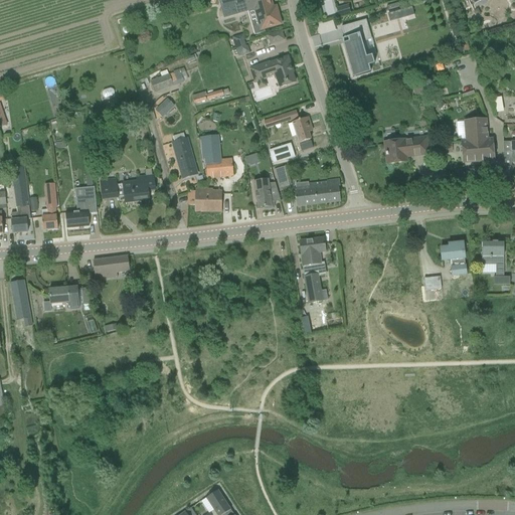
[(232,0),(237,13),(248,10),(255,34),(265,32),(264,30),(282,25),(277,7),(273,8),(270,0),(232,0)]
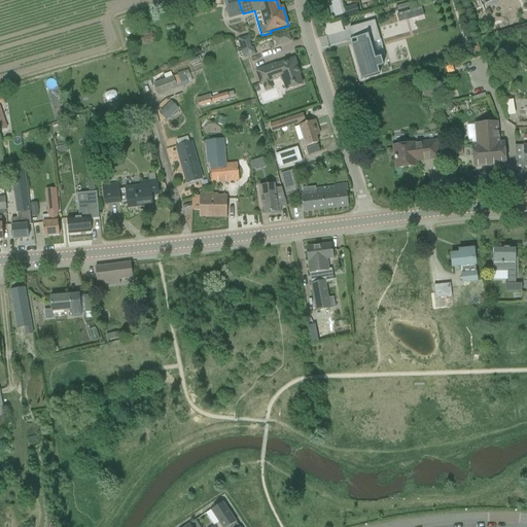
[(397,12),(410,8),(409,3),(395,7),(397,12)]
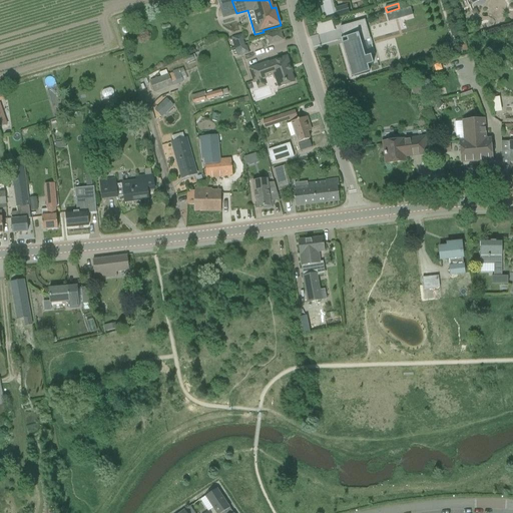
[(348,6),(335,9),(338,18),(350,15),(348,6)]
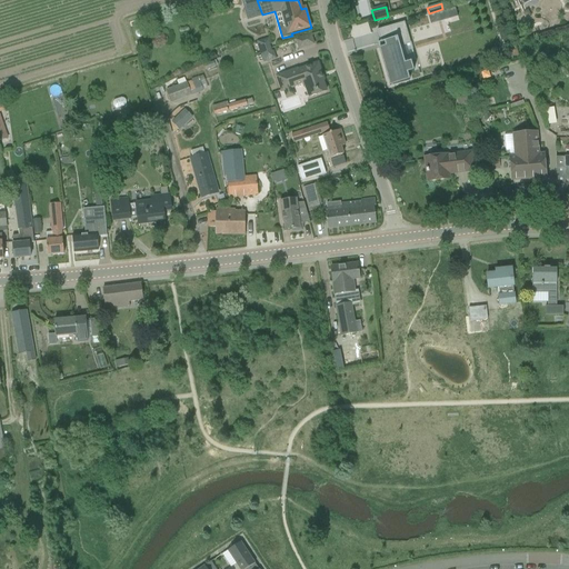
[(379,49),(388,79),(390,87),(393,86),(410,80),(408,73),(413,71),(411,62),(405,63),(400,47),(410,43),(405,22),(377,30),(378,32),(381,31),(386,47),(379,49)]
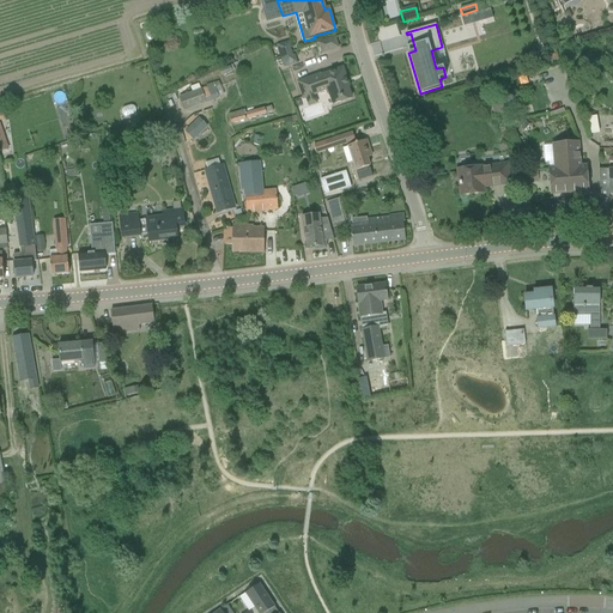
[(149,41),(151,42),(153,41),(155,38),(156,36),(155,34),(153,32),(151,31),(149,32),(146,34),(146,36),(146,38),(149,41)]
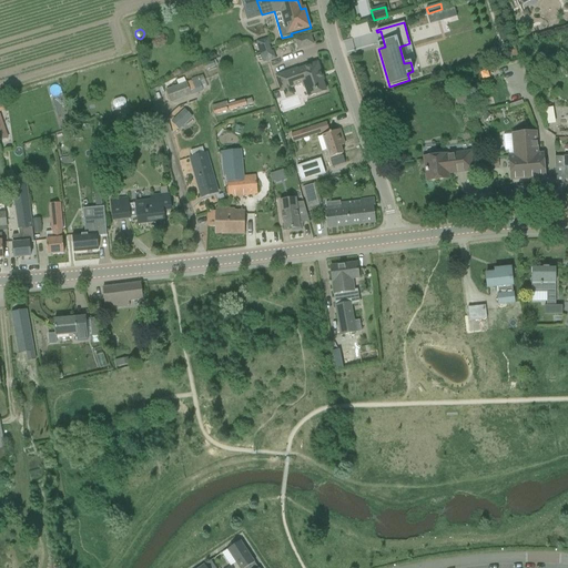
[(261,56),(271,51),(270,49),(271,49),(270,46),(271,46),(269,38),(255,42),(261,56)]
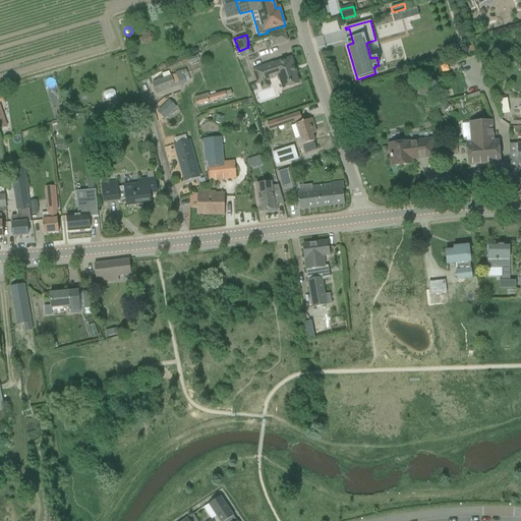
[(278,44),(275,35),(270,37),(273,45),(278,44)]
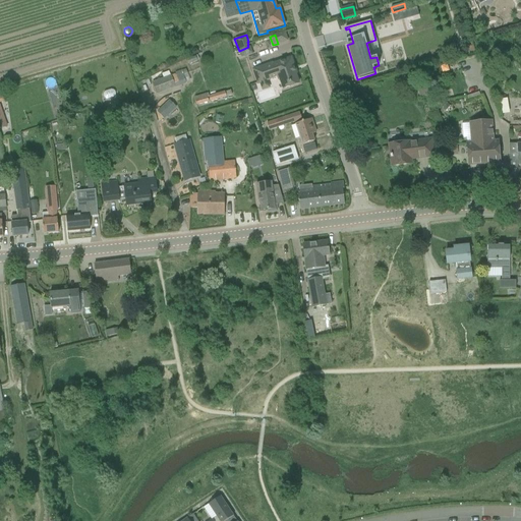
[(250,47),(248,47),(239,51),(241,57),(252,53),(250,47)]
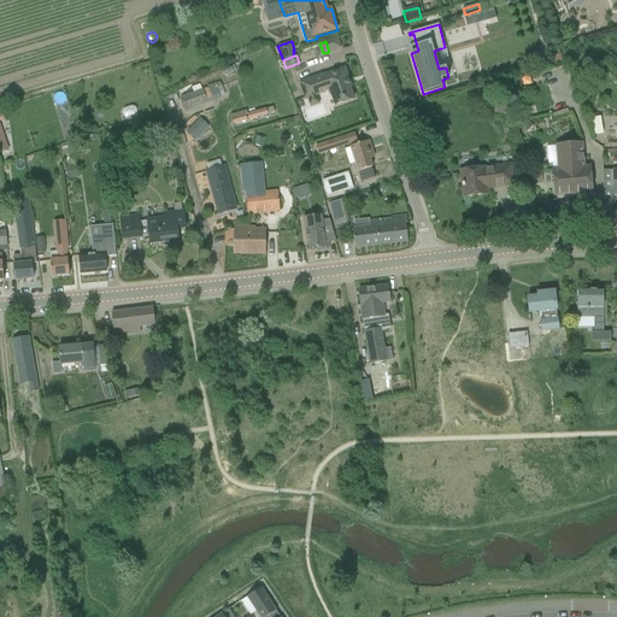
[(329,98),(333,97),(336,105),(354,99),(350,88),(352,87),(345,69),(323,76),(322,75),(300,83),(306,99),(307,99),(317,97),(328,93),(329,98)]
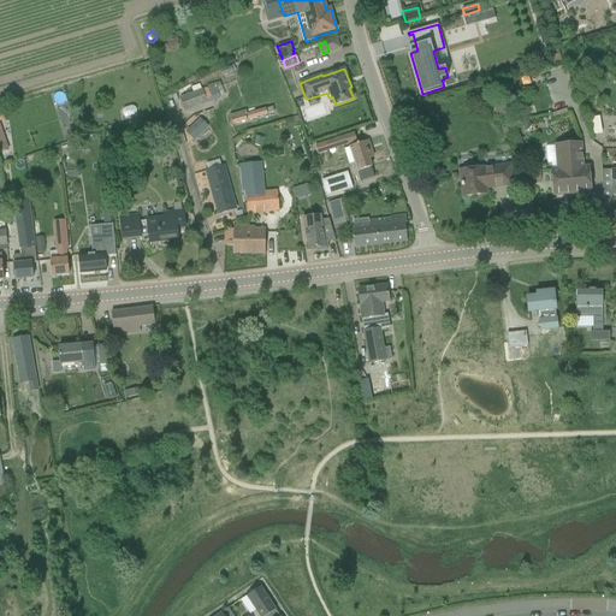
[(202,88),(179,98),(185,112),(207,104),(220,99),(220,98),(226,96),(220,82),(214,84),(214,83),(207,86),(208,88),(203,89),(202,88)]
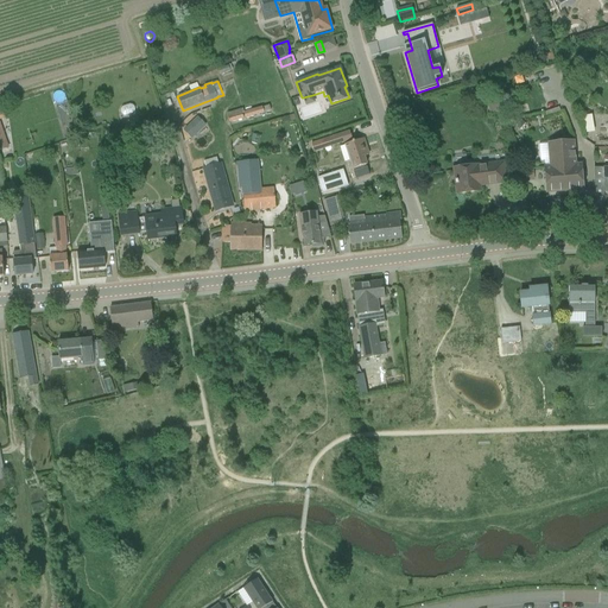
[(502,109),(499,96),(499,94),(491,96),(492,99),(495,112),(502,109)]
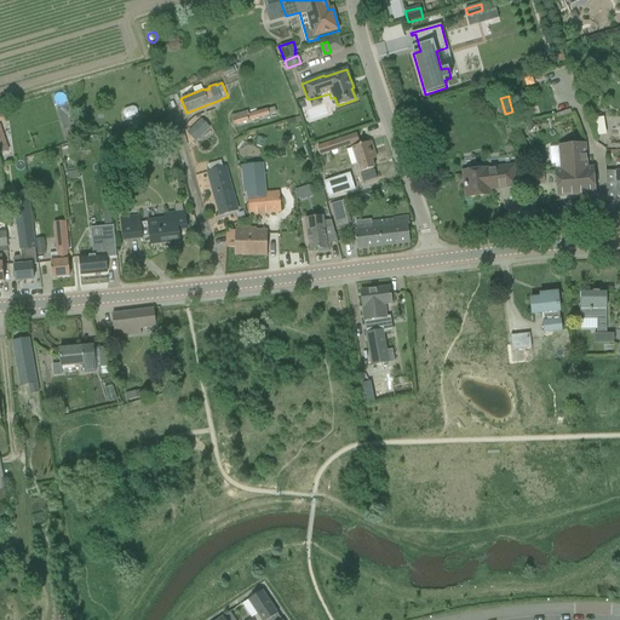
[(128,118),(135,116),(136,115),(137,114),(138,113),(138,112),(138,110),(137,109),(137,108),(136,108),(136,107),(135,107),(133,107),(132,107),(131,107),(126,108),(125,109),(124,110),(122,112),(122,113),(122,114),(122,115),(124,115),(124,116),(125,116),(125,118),(126,118),(127,118),(128,118)]
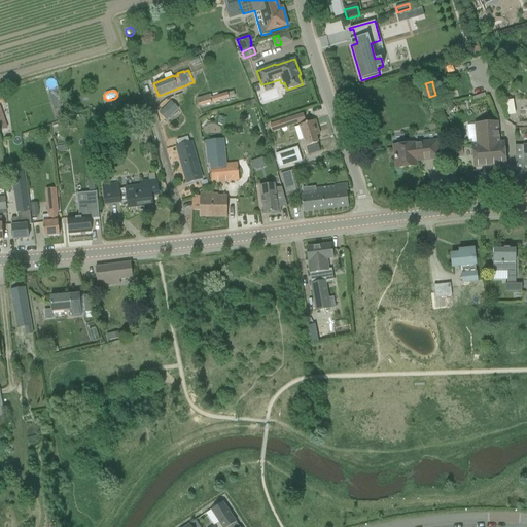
[(233,92),(226,93),(211,97),(210,94),(196,98),(199,106),(235,97),(233,92)]
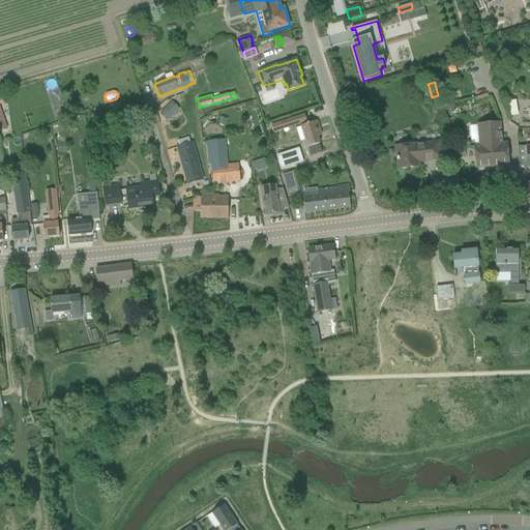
[(180,110),(172,102),(160,114),(168,122),(180,110)]
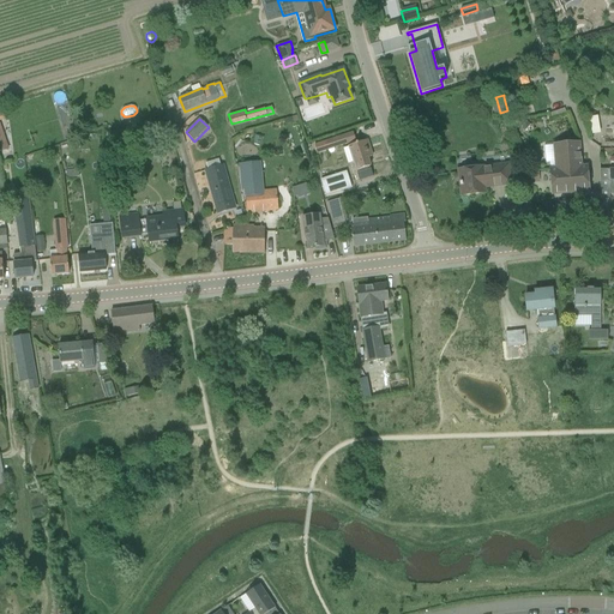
[(0,151),(11,150),(10,142),(5,143),(0,124),(0,122),(0,151)]
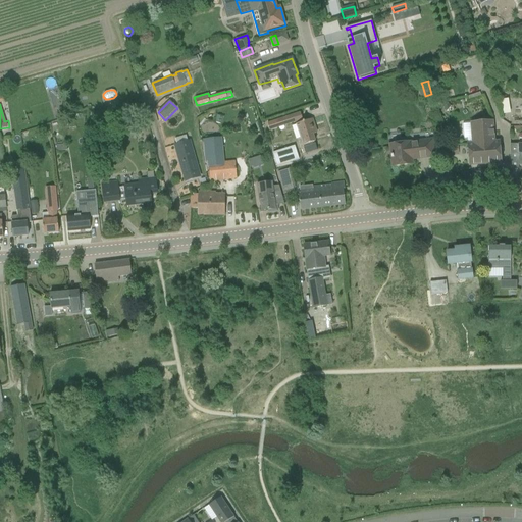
[(292,123),(290,116),(267,123),(269,131),(278,127),(277,122),(284,120),(285,125),(292,123)]
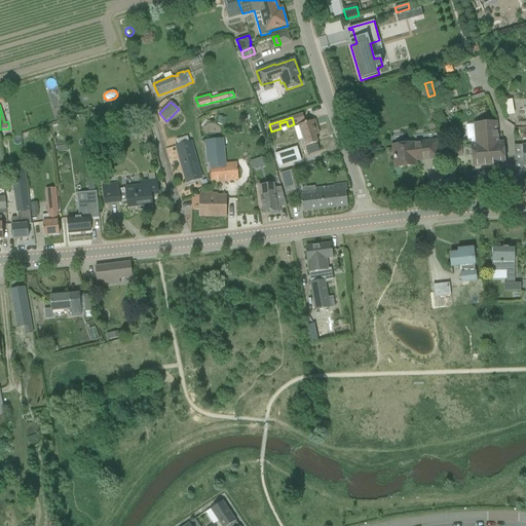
[(318,132),(314,120),(298,125),(305,147),(308,155),(320,151),(317,145),(316,143),(317,143),(315,136),(318,135),(317,132),(318,132)]
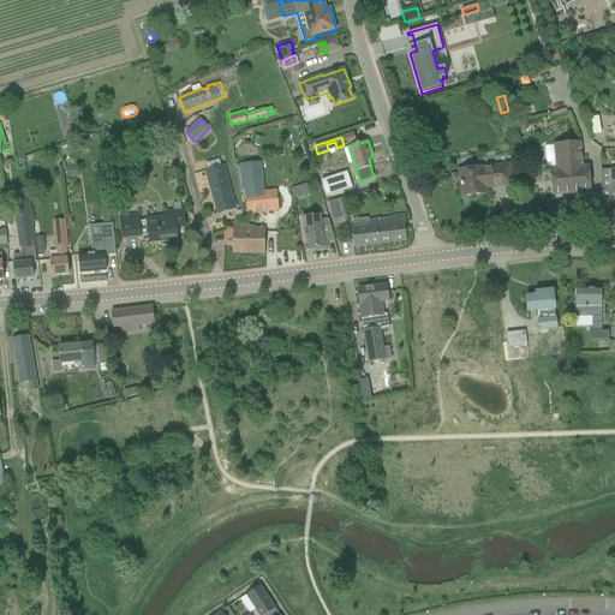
[(551,171),(553,195),(568,193),(569,192),(574,191),(575,193),(590,192),(587,167),(581,167),(580,144),(555,145),(557,169),(551,171)]
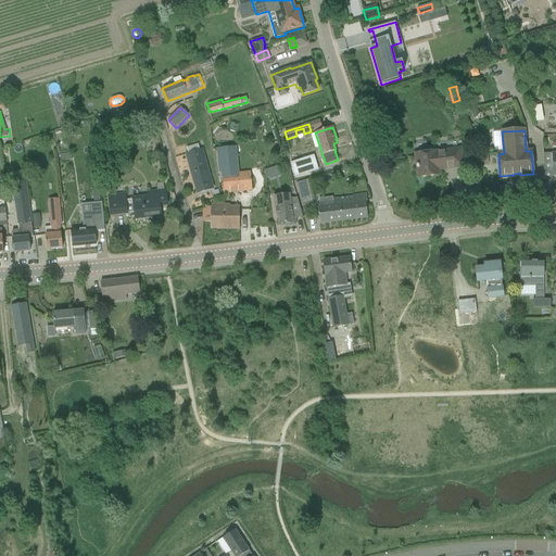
[(187,154),(198,193),(212,189),(202,150),(200,151),(198,144),(186,148),(188,154),(187,154)]
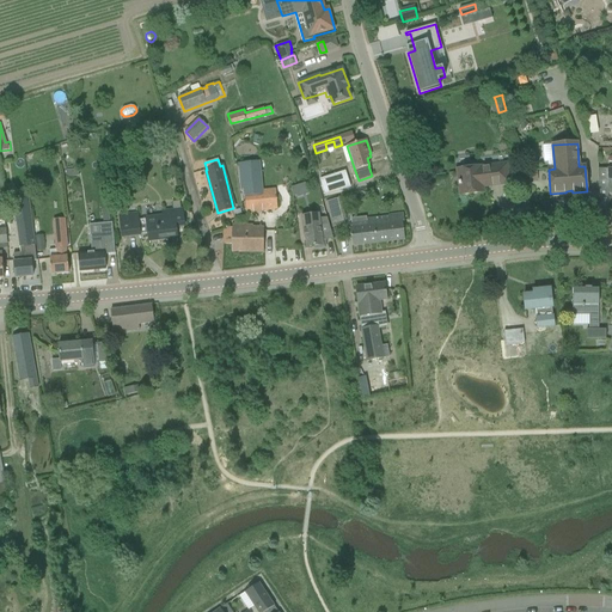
[(244,188),(246,213),(277,209),(276,189),(262,190),(262,187),(259,161),(240,164),(243,188),(244,188)]
